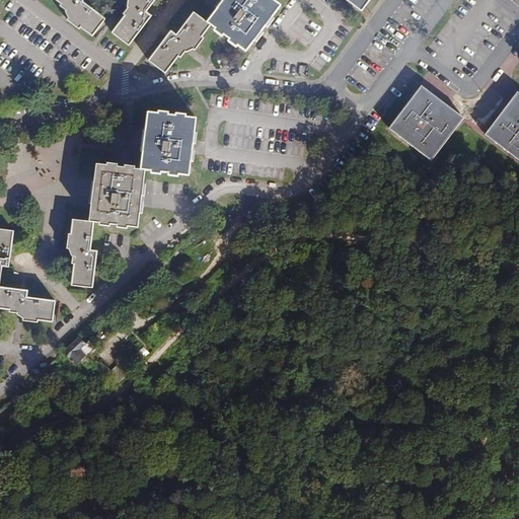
[(83,0),(56,0),(62,4),(60,5),(67,10),(72,14),(70,18),(68,20),(79,29),(81,27),(92,36),(105,20),(82,2),(83,0)]
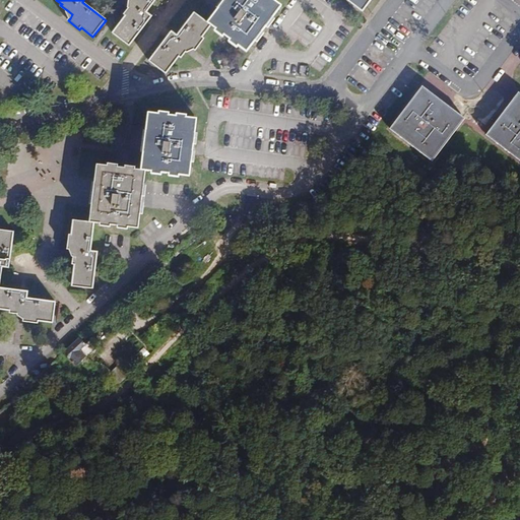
[(146,12),(154,0),(128,0),(129,0),(133,3),(129,8),(124,14),(126,16),(113,33),(129,46),(151,16),(146,12)]
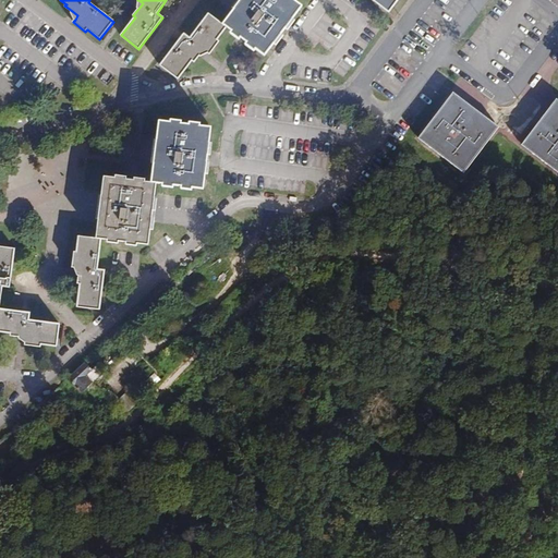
[(234,9),(222,24),(226,27),(232,32),(230,33),(239,39),(240,38),(246,43),(245,45),(254,51),(255,49),(265,56),(274,44),(276,46),(283,36),(281,34),(286,28),(288,31),(295,21),(292,19),(302,7),(293,0),(237,0),(232,8),(234,9)]
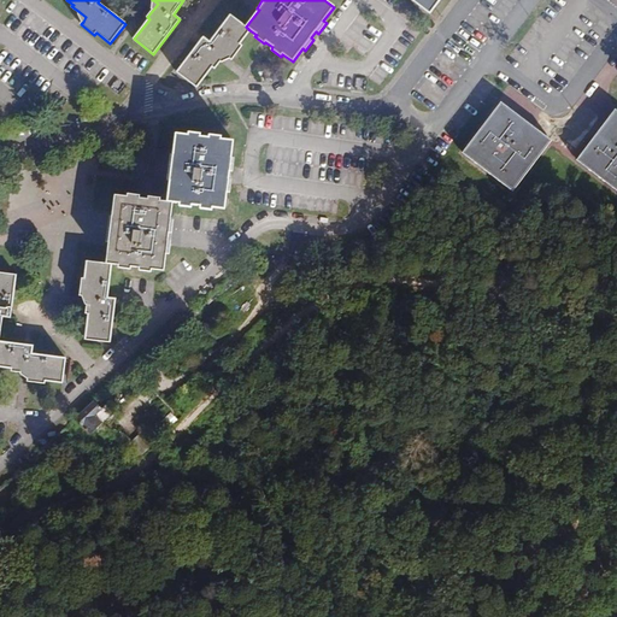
[(411,0),(429,13),(439,0),(411,0)]
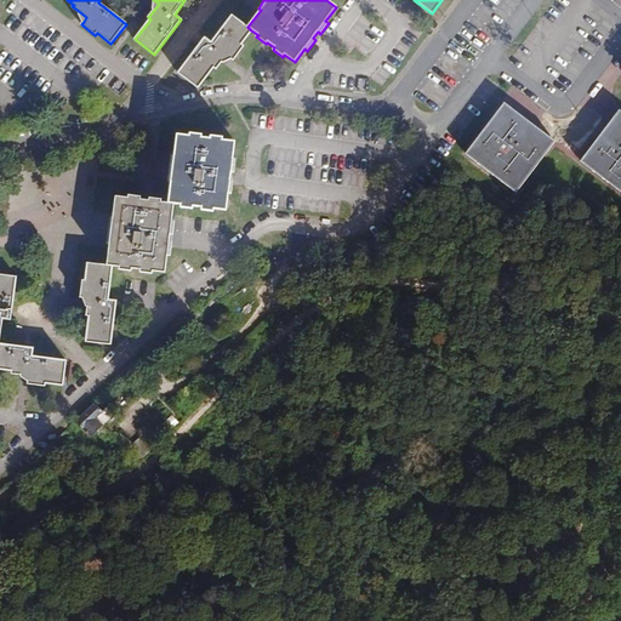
[(241,44),(251,30),(248,27),(233,16),(211,44),(205,39),(178,73),(198,87),(214,67),(216,69),(221,62),(226,55),(232,60),(233,60),(243,46),(241,44)]
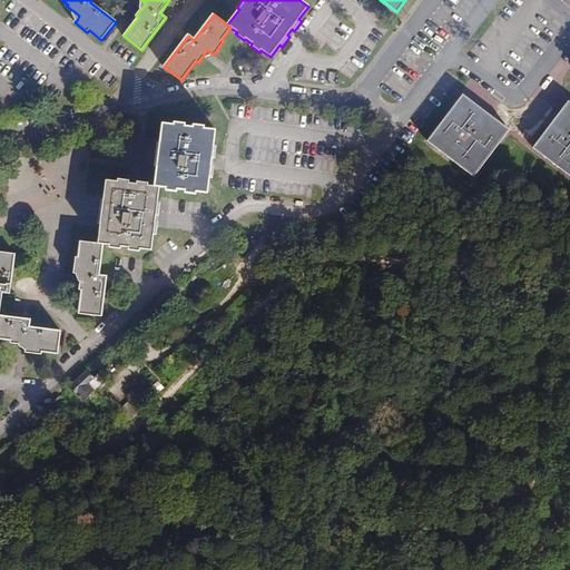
[(473,176),(509,130),(462,95),(428,141),(473,176)]
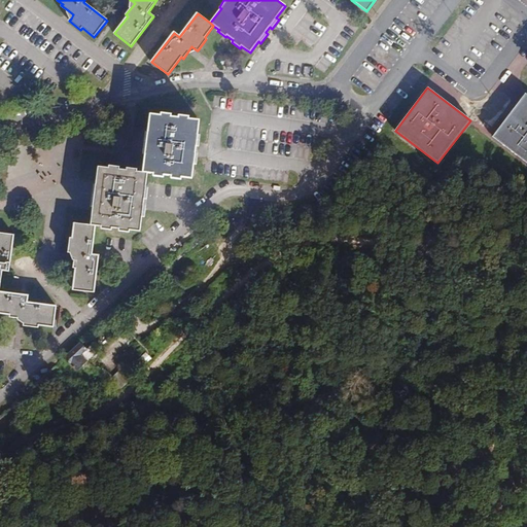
[(526,163),(526,95),(525,94),(493,137),(526,163)]
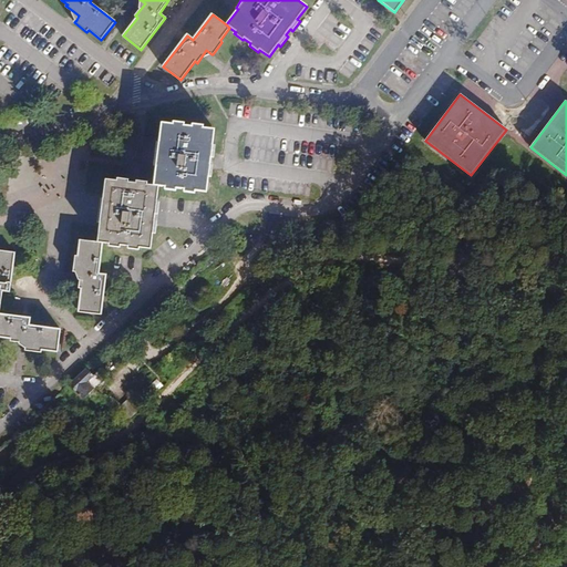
[(154,186),(158,186),(165,187),(165,189),(176,191),(176,188),(184,189),(184,192),(195,193),(195,191),(206,193),(208,177),(212,177),(213,165),(210,165),(210,157),(214,157),(215,145),(213,145),(214,130),(203,129),(204,126),(193,124),(192,126),(184,126),(184,123),(173,122),(173,124),(162,123),(160,142),(156,142),(154,166),(156,166),(154,186)]
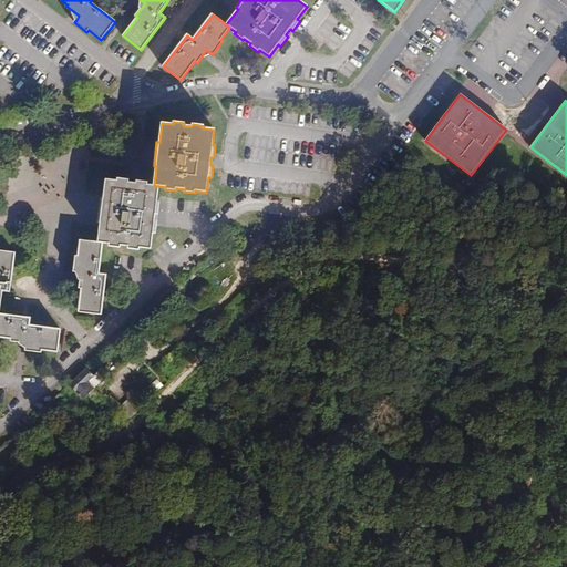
[(100,223),(98,243),(102,243),(110,244),(109,246),(120,247),(121,245),(129,246),(129,248),(138,250),(140,247),(151,249),(153,234),(155,234),(157,222),(154,222),(155,214),(158,215),(160,202),(156,202),(158,186),(154,186),(147,185),(147,183),(136,181),(136,184),(129,183),(129,179),(117,178),(117,181),(105,179),(103,198),(101,198),(98,223),(100,223)]
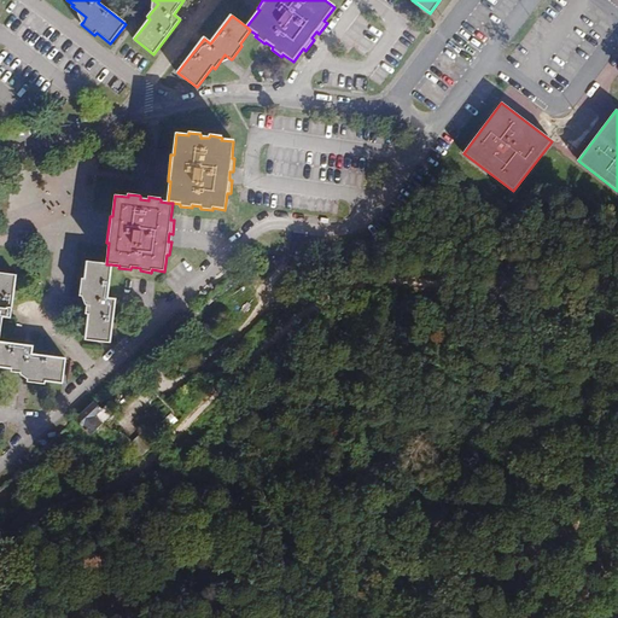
[(374,234),(369,227),(362,232),(366,239),(374,234)]
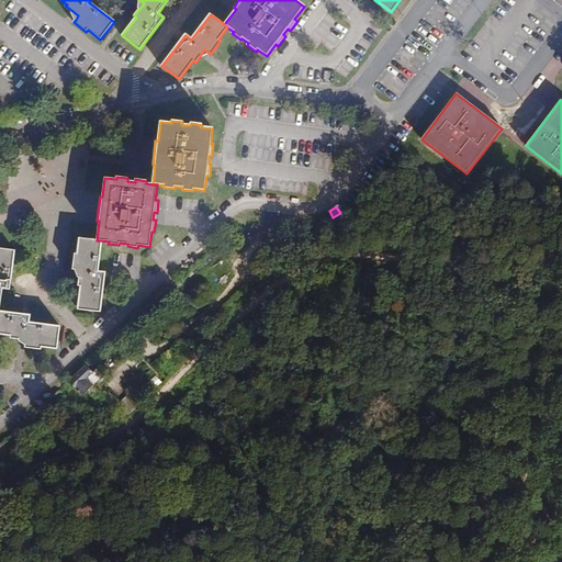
[(98,271),(101,240),(97,240),(79,238),(78,254),(75,254),(72,269),(75,269),(80,270),(79,278),(78,285),(81,287),(78,310),(100,312),(105,272),(98,271)]
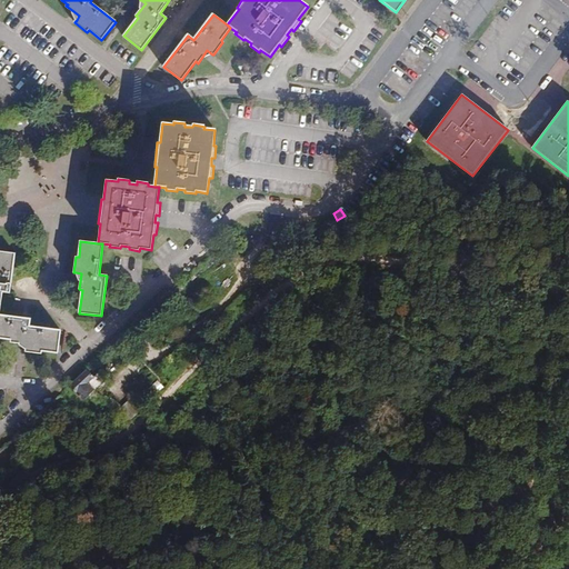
[(0,313),(3,291),(9,292),(15,253),(0,251),(0,313)]
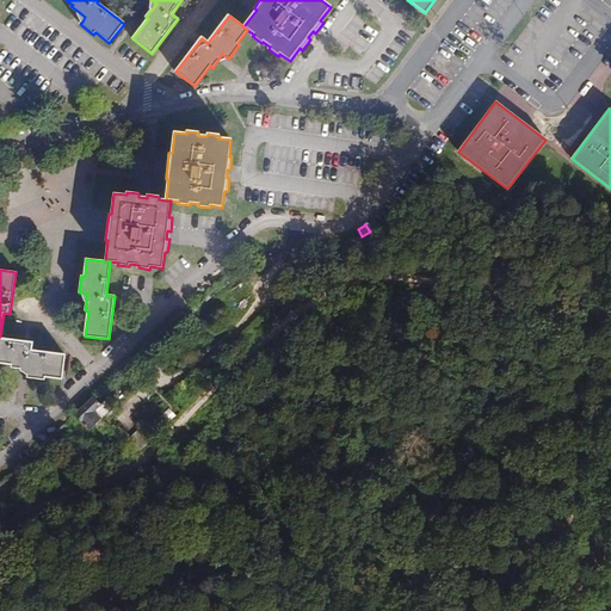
[(0,363),(12,364),(11,368),(20,369),(29,370),(28,375),(28,377),(44,380),(44,377),(62,378),(65,355),(31,351),(32,343),(0,338),(0,363)]
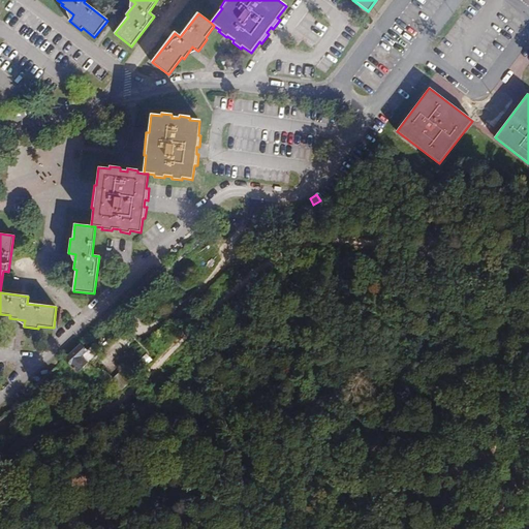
[(81,347),(67,360),(79,371),(91,359),(81,347)]
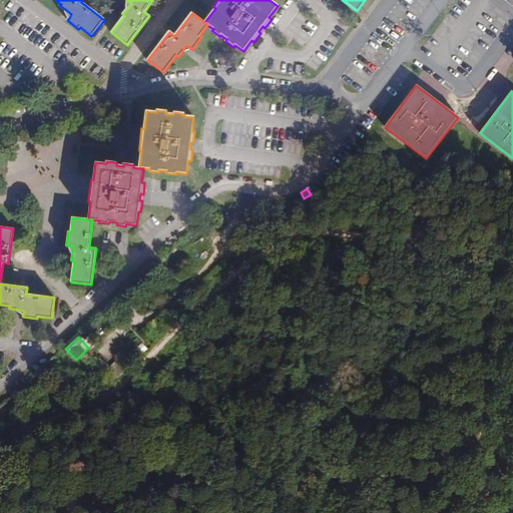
All buildings are outlined.
